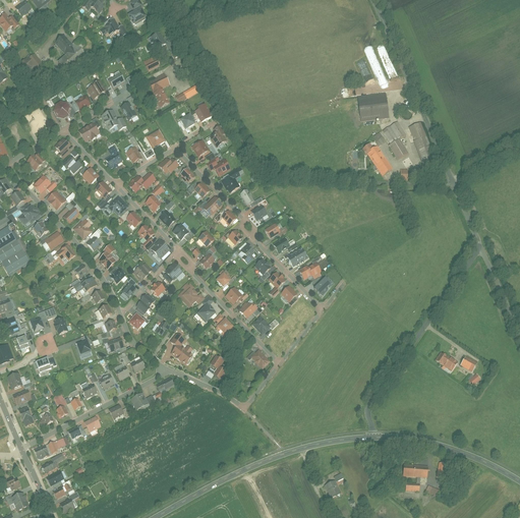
[(31,7),(25,0),(23,0),(14,6),(21,15),(31,7)]
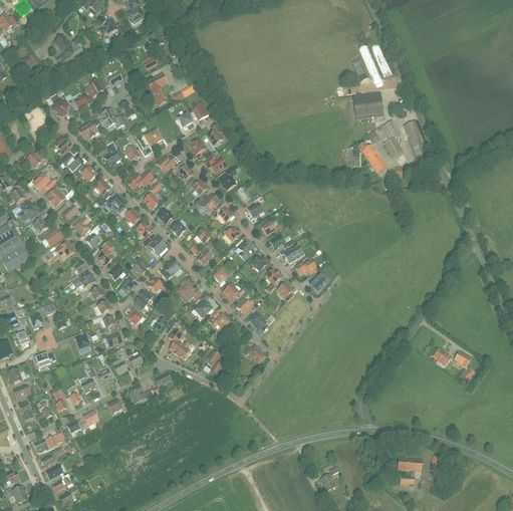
[(32,0),(38,8),(47,0),(32,0)]
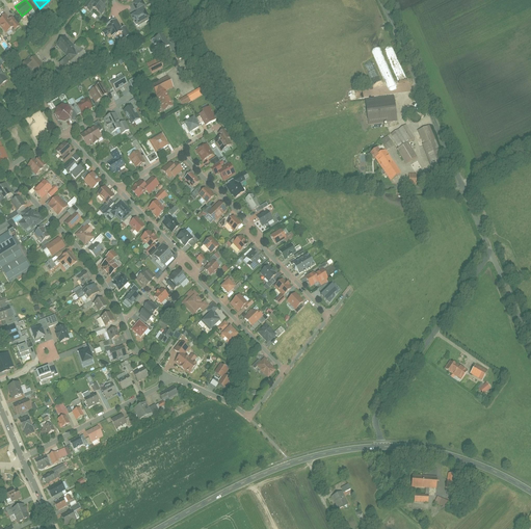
[(93,0),(84,0),(82,4),(87,8),(90,4),(101,10),(107,0),(93,0)]
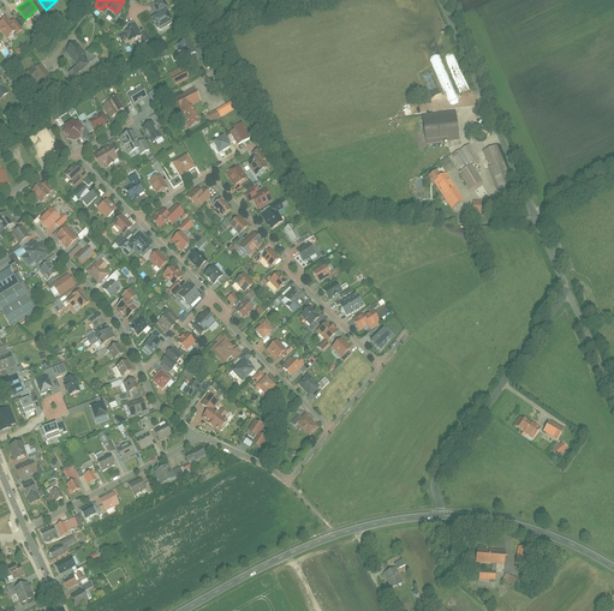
[(151,0),(158,10),(168,4),(166,0),(151,0)]
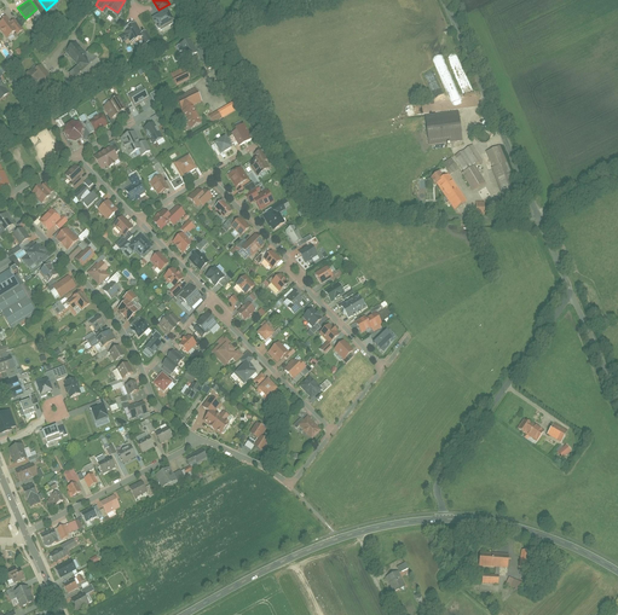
[(152,16),(159,28),(174,19),(168,7),(152,16)]
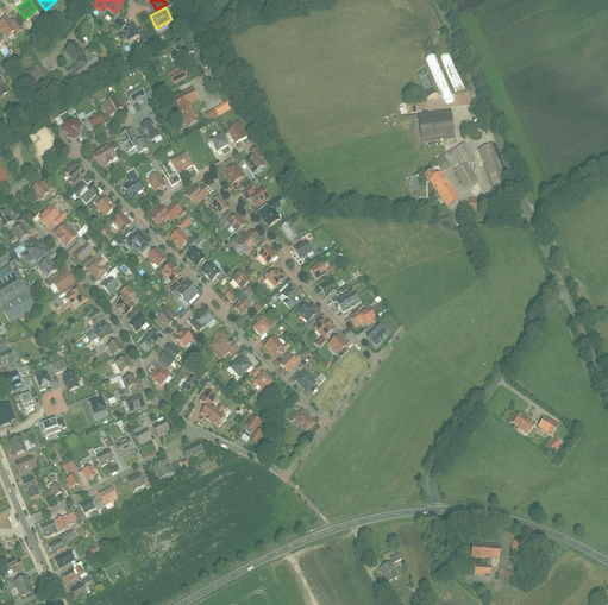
[(1,20),(0,21),(0,27),(6,36),(17,27),(6,13),(0,17),(0,19),(1,20)]
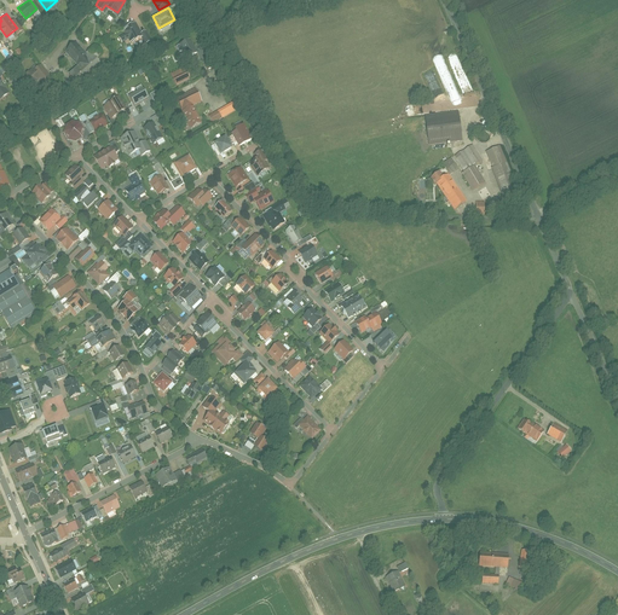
[(136,19),(122,25),(125,30),(119,34),(122,40),(128,36),(130,41),(143,34),(136,19)]
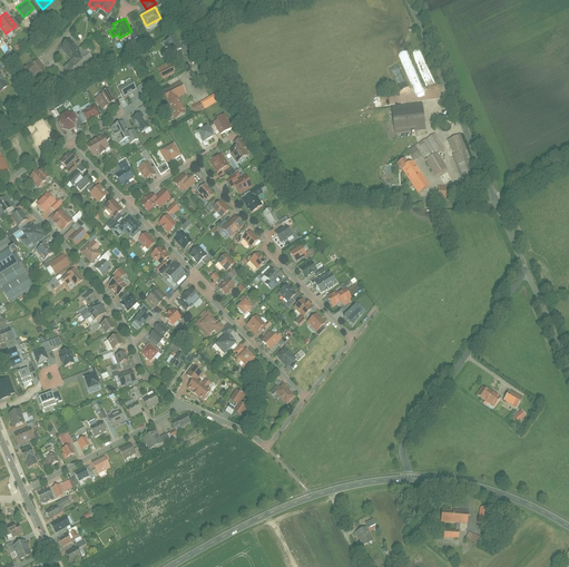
[(182,48),(174,33),(162,40),(165,46),(167,44),(172,52),(182,48)]
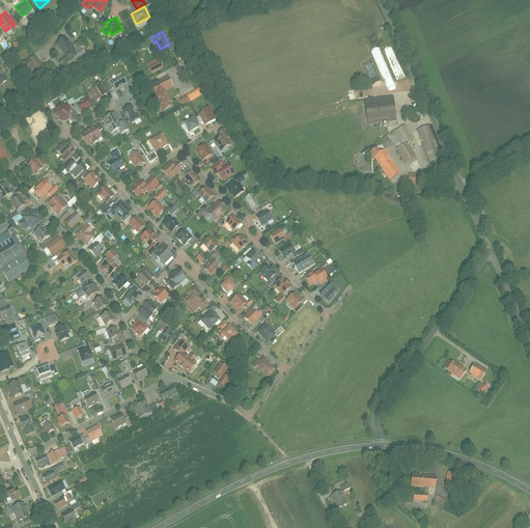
[(58,60),(68,73),(88,56),(82,49),(88,44),(82,35),(74,43),(66,33),(56,42),(66,54),(58,60)]
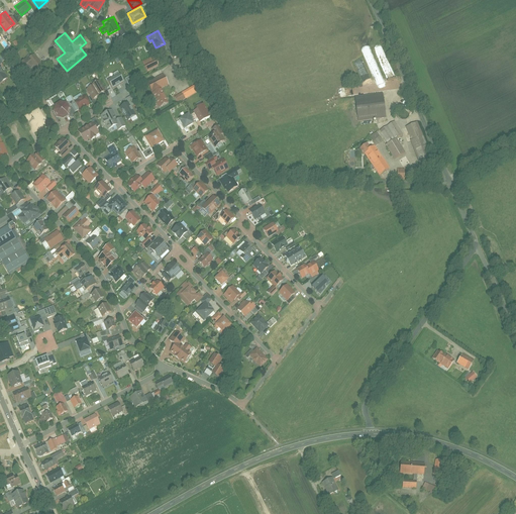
[(141,60),(146,69),(159,63),(153,54),(141,60)]
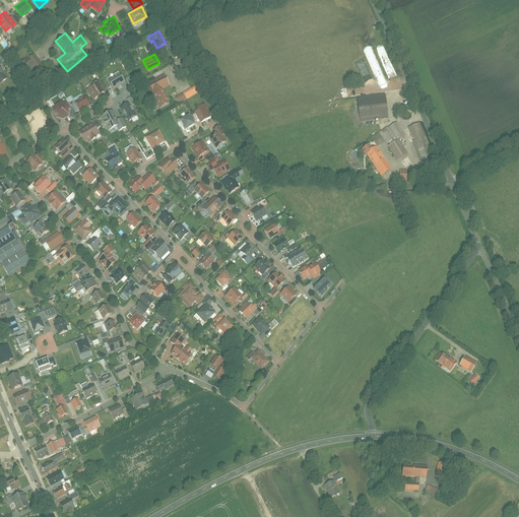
[(26,55),(13,65),(22,76),(36,66),(26,55)]
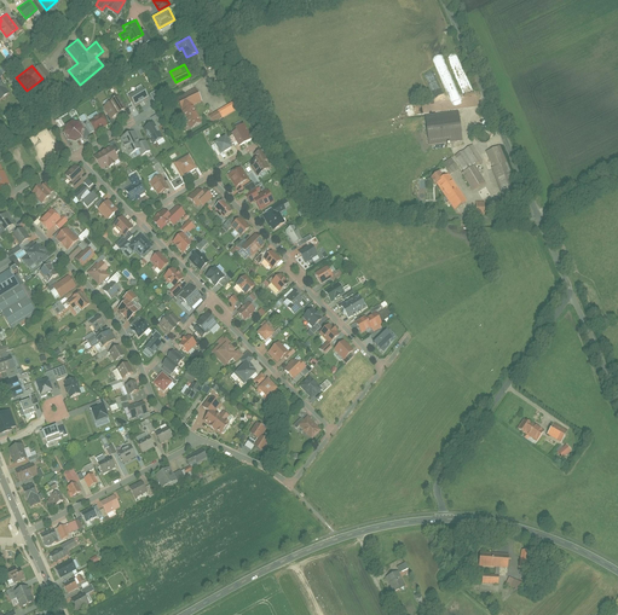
[(224,82),(218,77),(212,85),(218,90),(224,82)]
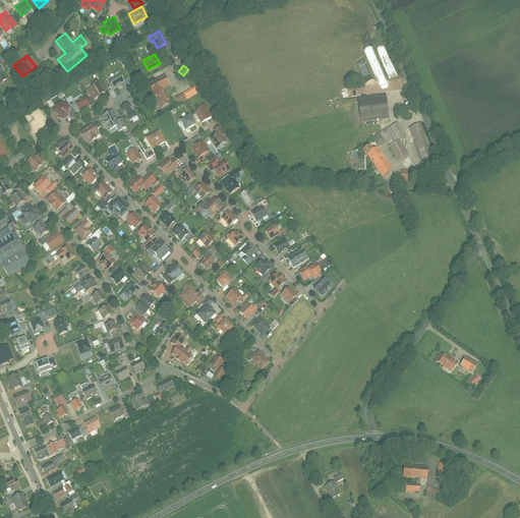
[(119,70),(107,76),(112,85),(124,79),(119,70)]
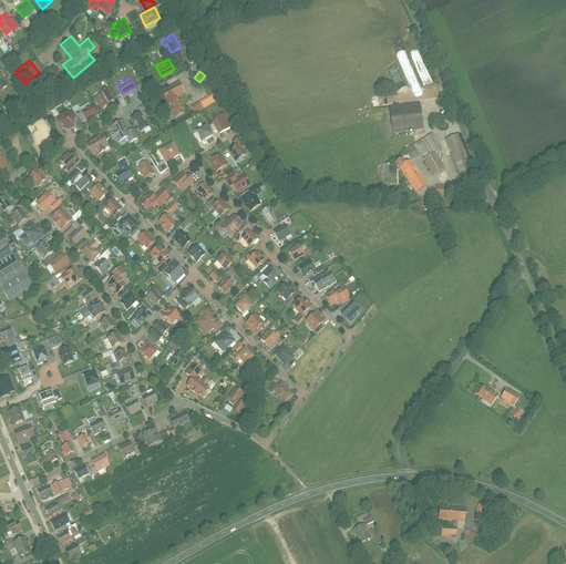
[(174,115),(185,110),(176,94),(185,90),(178,78),(161,86),(174,115)]
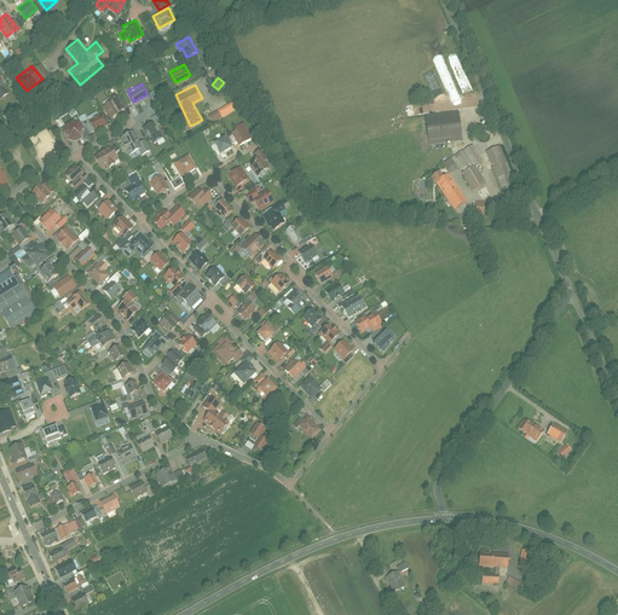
[(150,91),(154,99),(161,97),(156,87),(150,91)]
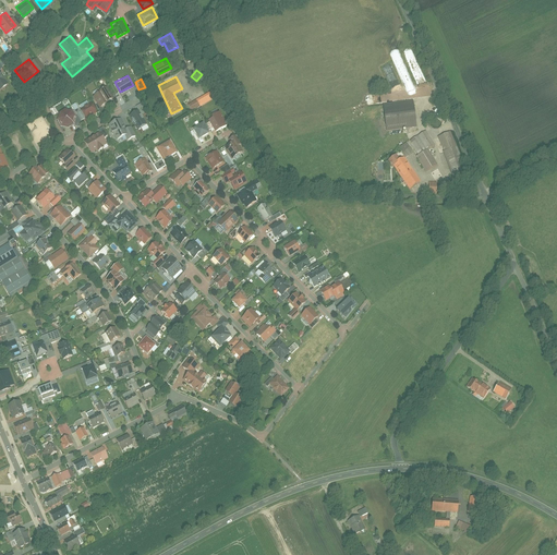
[(99,89),(106,100),(113,96),(107,84),(99,88),(99,89)]
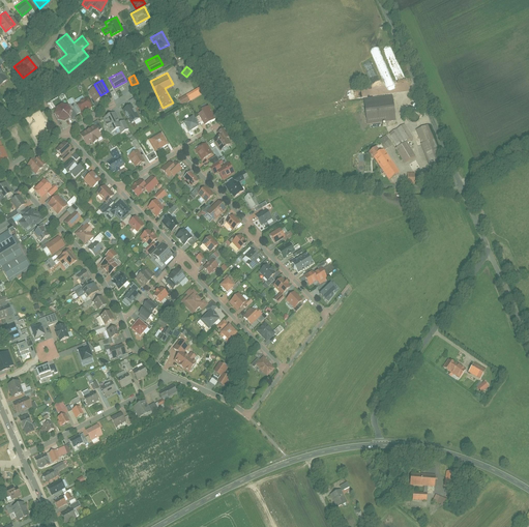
[(88,89),(94,100),(101,96),(100,95),(94,85),(88,89)]
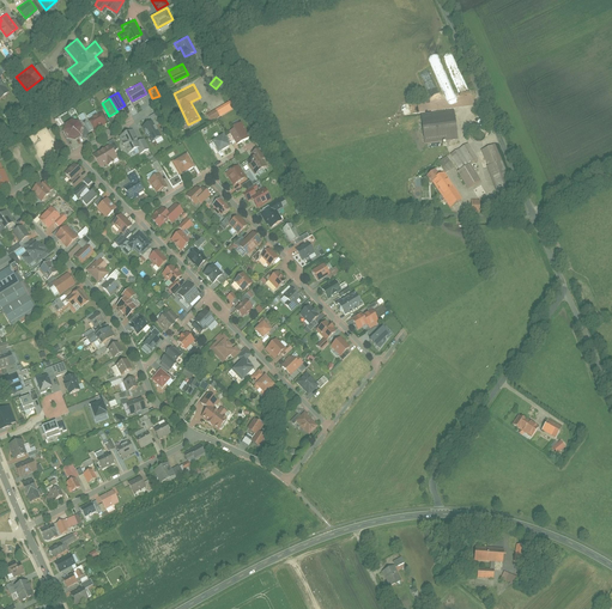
[(216,107),(219,114),(232,107),(228,99),(216,107)]
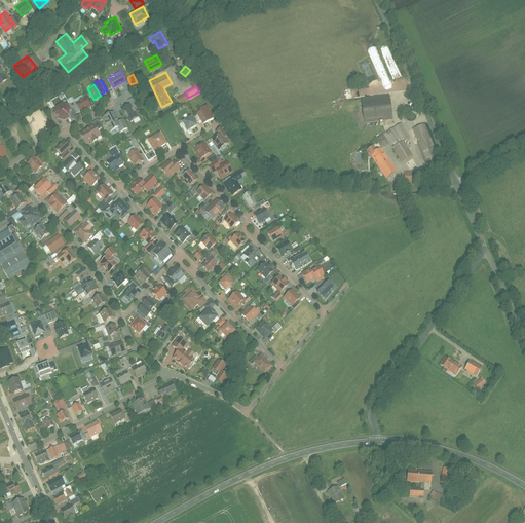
[(185,91),(177,97),(180,102),(188,98),(185,91)]
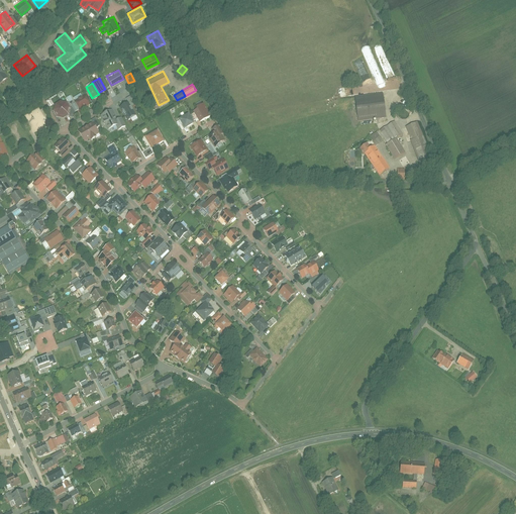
[(383,90),(353,93),(357,119),(386,115),(383,90)]
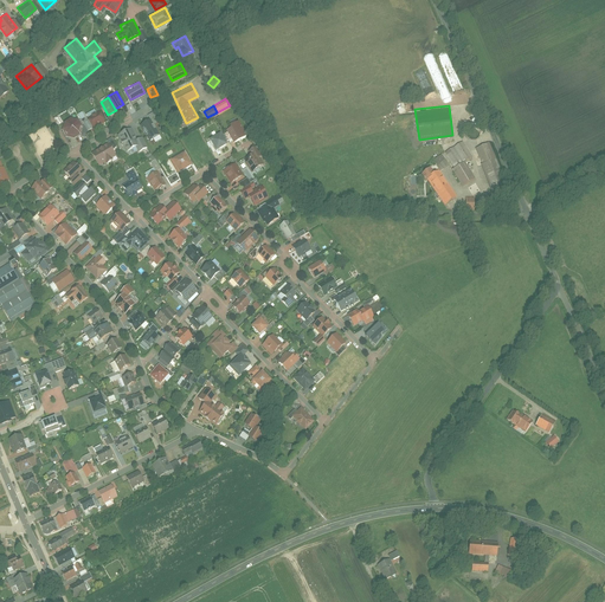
[(87,115),(92,125),(104,118),(100,109),(87,115)]
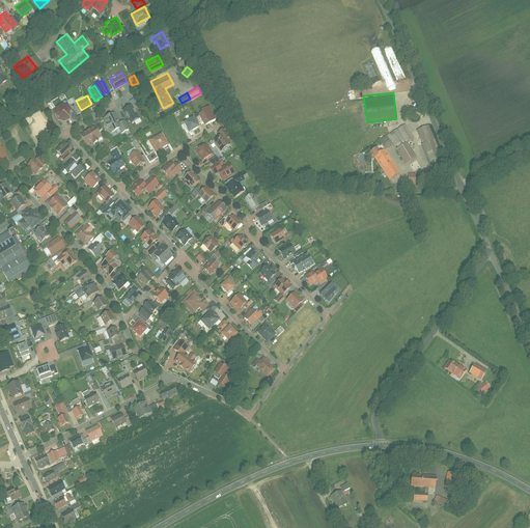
[(58,117),(64,118),(70,114),(72,109),(68,103),(62,102),(57,105),(55,111),(58,117)]
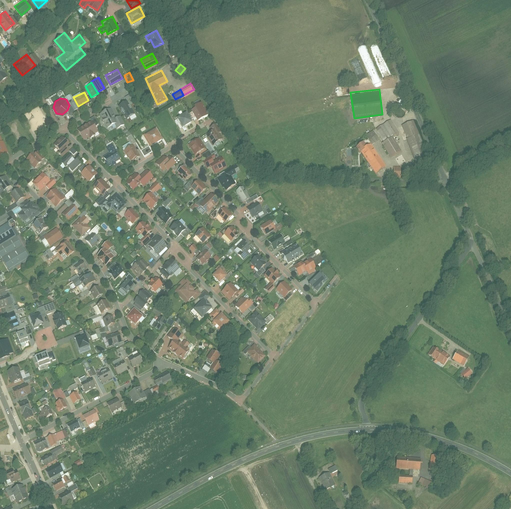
[(126,99),(118,104),(125,116),(133,112),(126,99)]
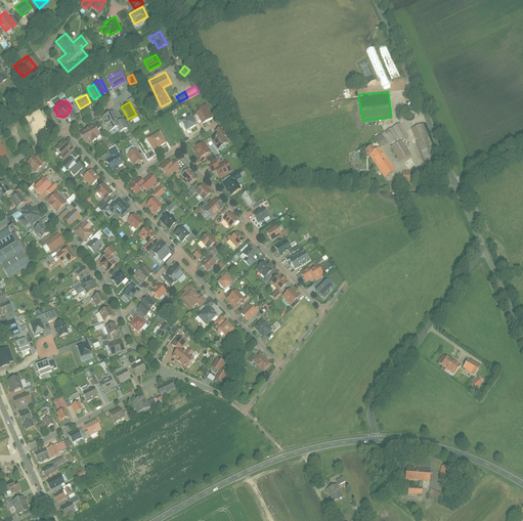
[(195,111),(202,122),(212,116),(205,104),(195,111)]
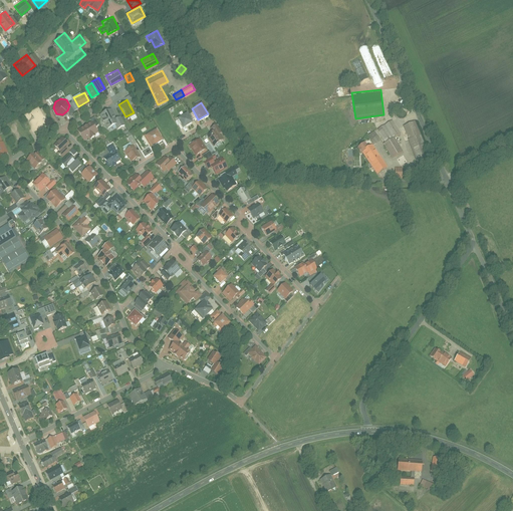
[(110,106),(99,111),(106,126),(117,121),(110,106)]
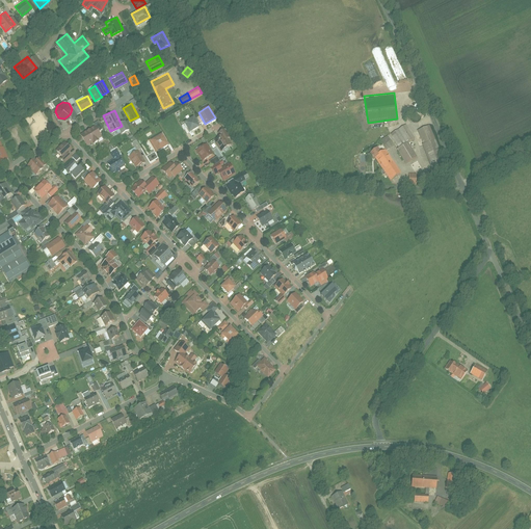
[(184,121),(189,131),(200,125),(194,114),(184,121)]
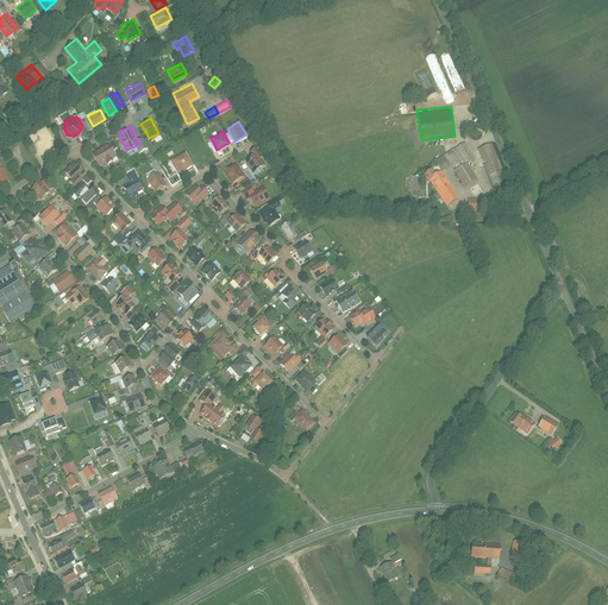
[(114,155),(107,140),(91,150),(98,164),(105,159),(106,162),(113,158),(112,156),(114,155)]
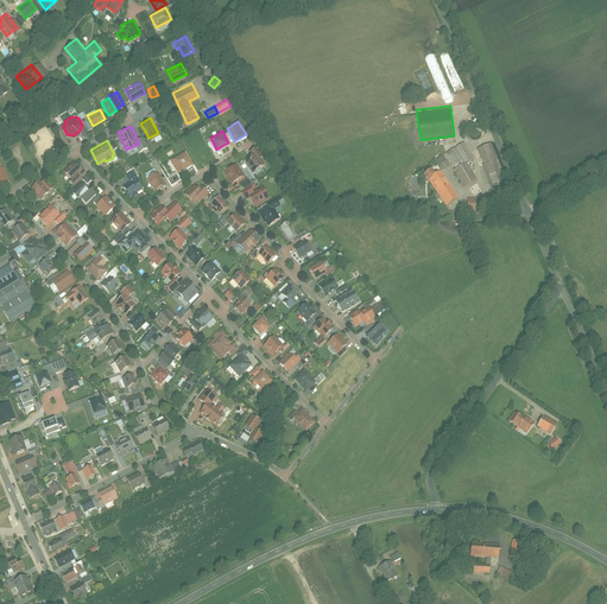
[(467,159),(474,156),(465,140),(455,145),(465,160),(467,159)]
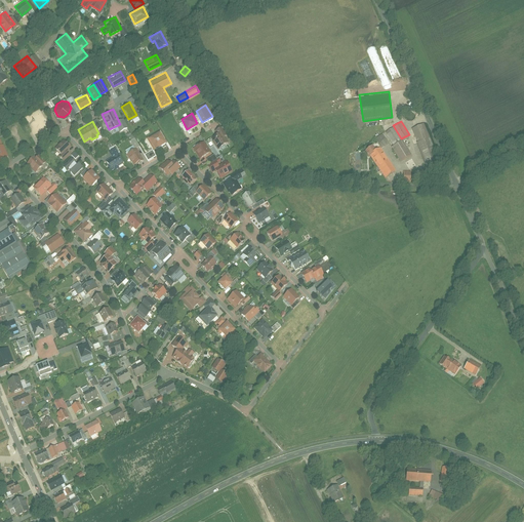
[(424,121),(411,126),(430,173),(443,168),(424,121)]
